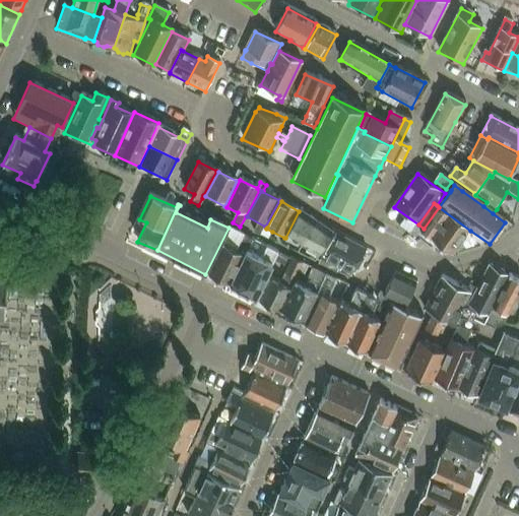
[(439,207),(424,229),(420,233),(435,243),(455,257),(456,257),(463,247),(461,245),(470,231),(439,207)]
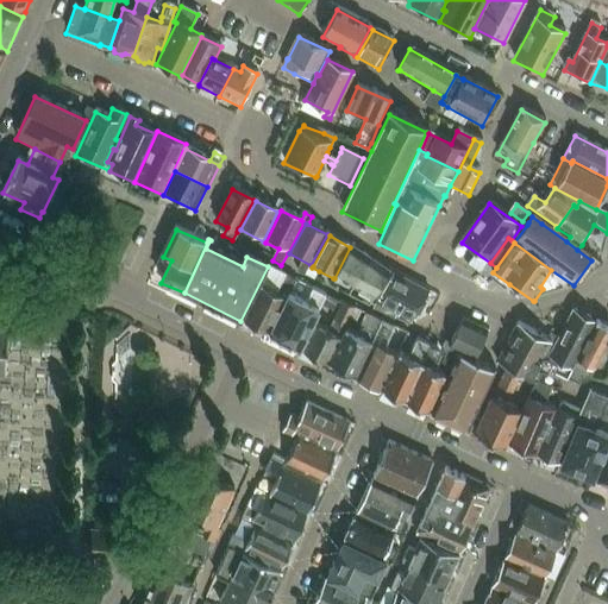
[(351,247),(350,247),(334,278),(353,288),(370,260),(351,247)]
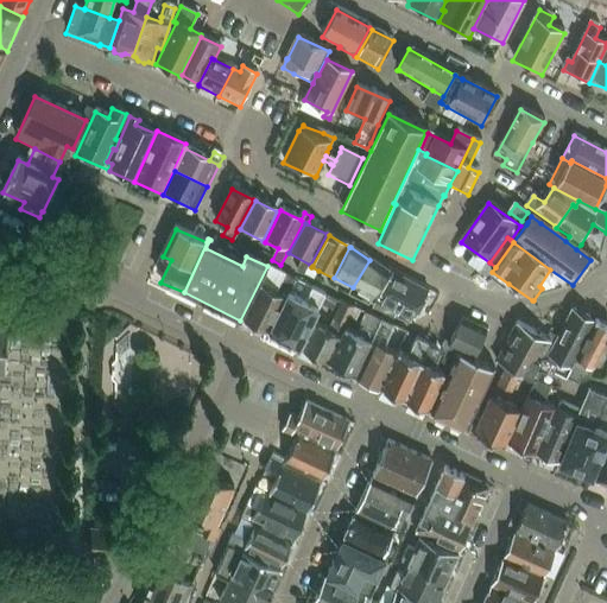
[(370,260),(353,287),(366,294),(371,297),(370,299),(365,297),(360,304),(367,308),(373,298),(374,298),(389,272),(370,260)]
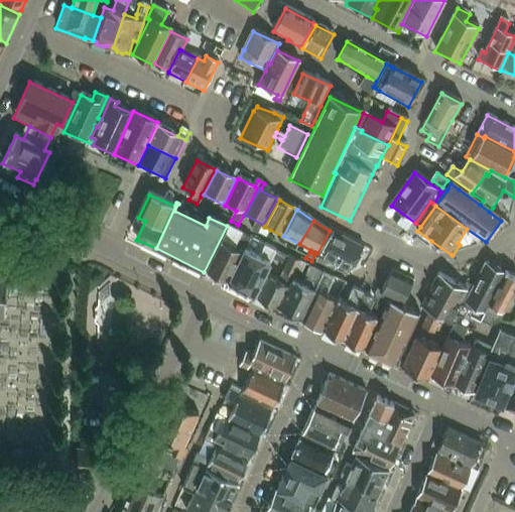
[(258,235),(263,226),(263,225),(256,222),(252,232),(258,235)]
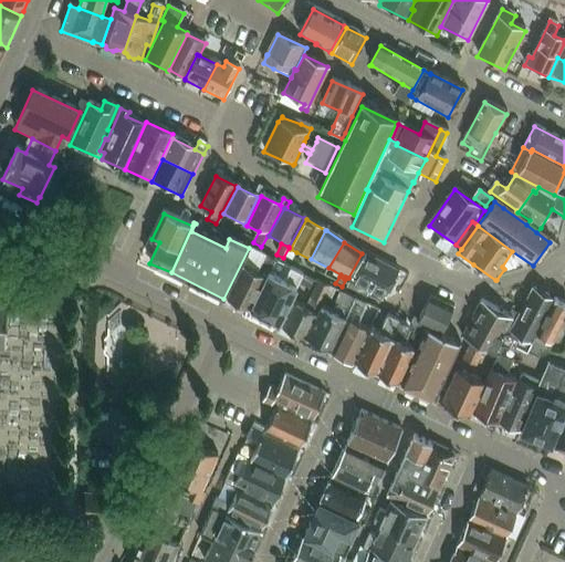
[(446,256),(452,261),(458,253),(461,249),(456,245),(454,243),(446,256)]
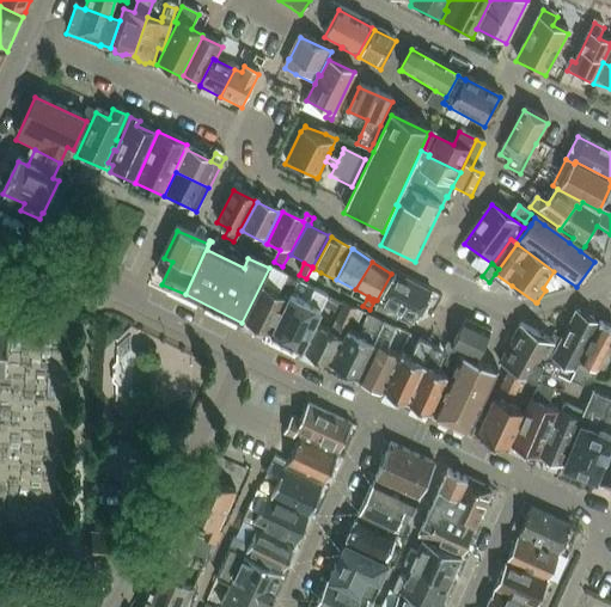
[(306,279),(316,283),(321,273),(313,269),(315,268),(312,268),(306,279)]
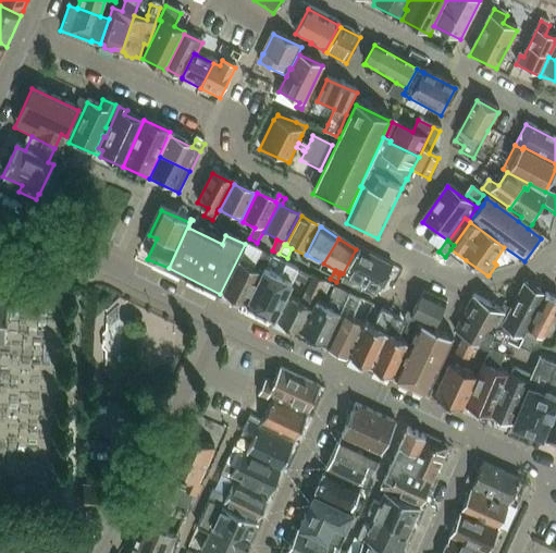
[(238,262),(222,295),(245,306),(269,258),(261,254),(254,249),(248,247),(241,262),(238,262)]
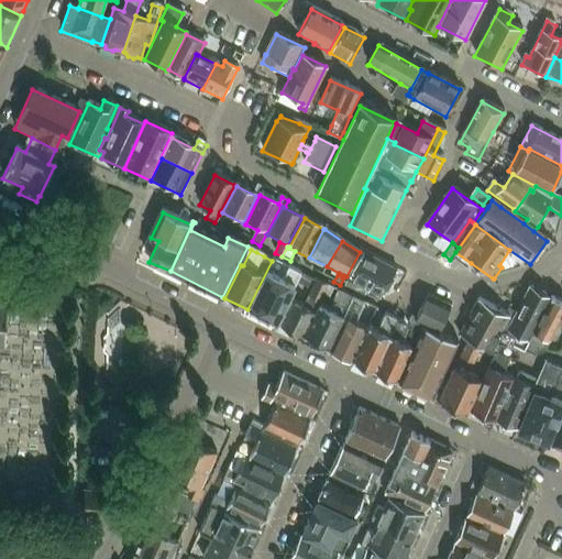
[(351,280),(383,297),(396,273),(364,255),(351,280)]
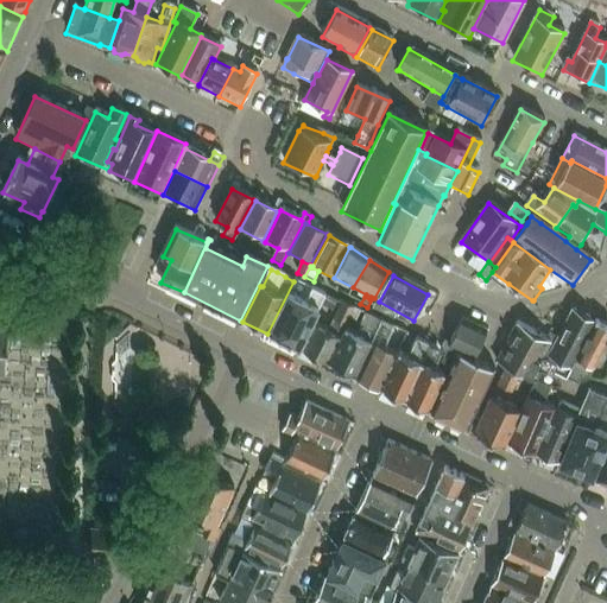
[(298,350),(299,350),(311,324),(326,297),(313,290),(305,304),(288,296),(269,335),(271,336),(272,336),(298,348),(298,350)]
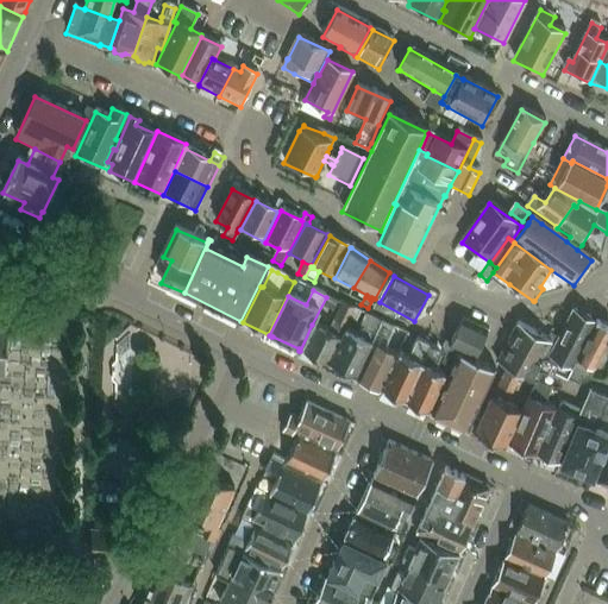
[(326,299),(320,309),(332,315),(337,304),(326,299)]
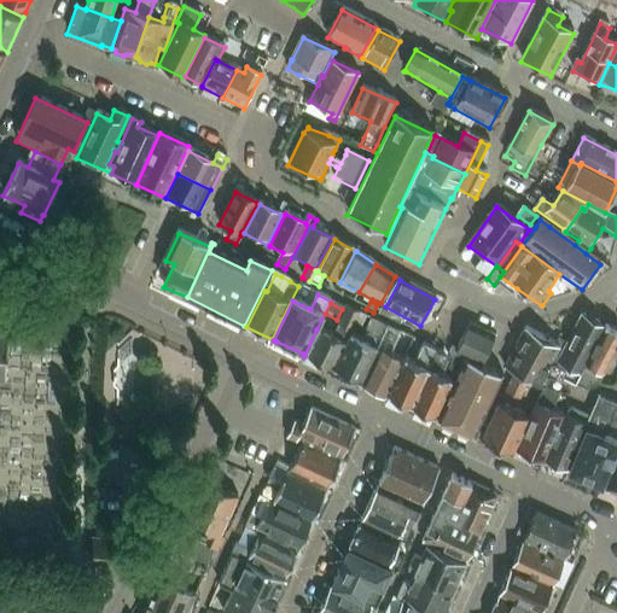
[(359,315),(348,310),(335,339),(318,331),(304,356),(332,369),(359,315)]
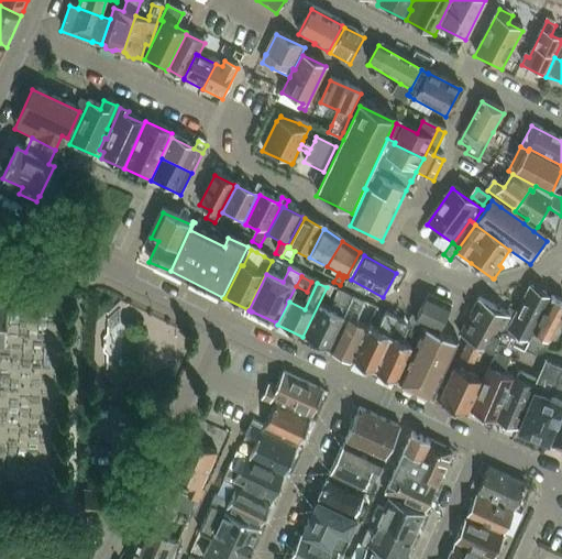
[(505,332),(503,335),(503,336),(515,341),(511,346),(525,352),(529,343),(551,299),(530,289),(508,333),(505,332)]
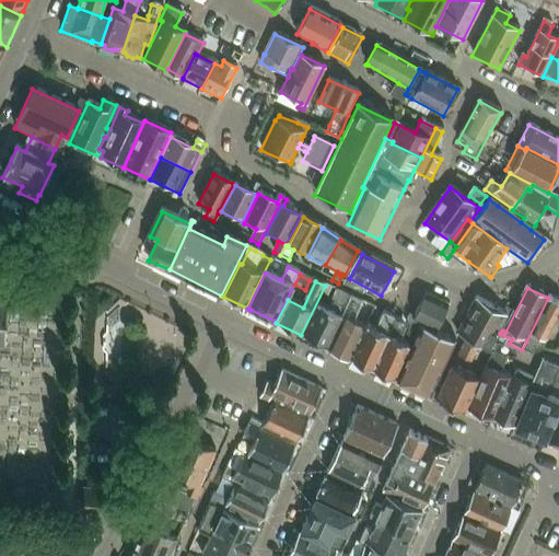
[(350,298),(336,291),(329,304),(332,305),(329,310),(317,304),(302,335),(326,348),(350,298)]
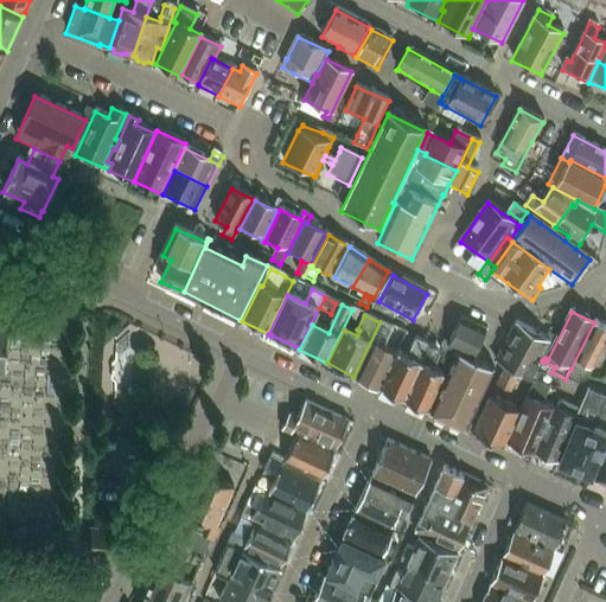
[(485,331),(460,320),(448,347),(472,358),(485,331)]
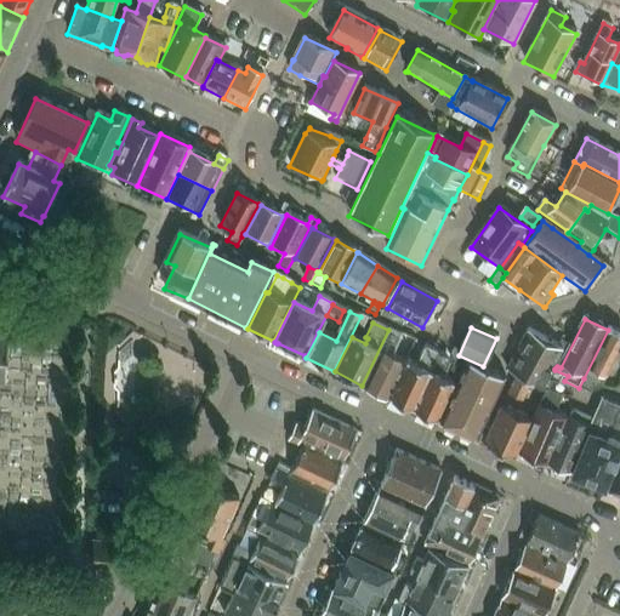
[(388,399),(407,361),(391,354),(399,335),(388,330),(362,387),(373,392),(374,397),(381,399),(384,398),(388,399)]
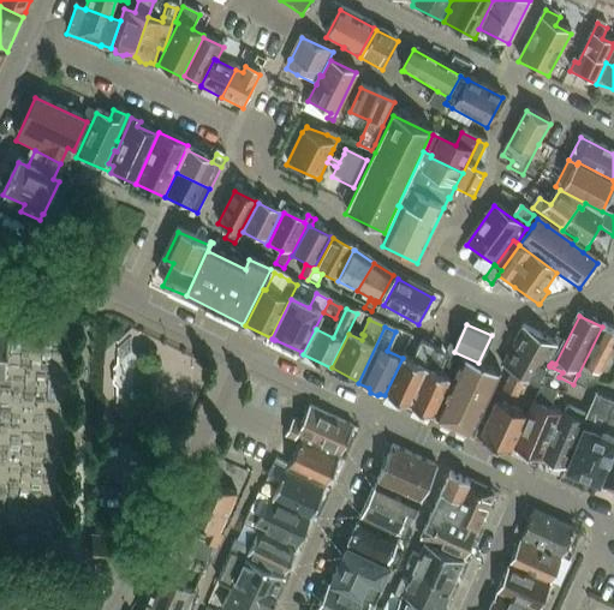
[(584,389),(596,384),(612,354),(613,356),(613,332),(602,327),(578,375),(573,384),(584,389)]
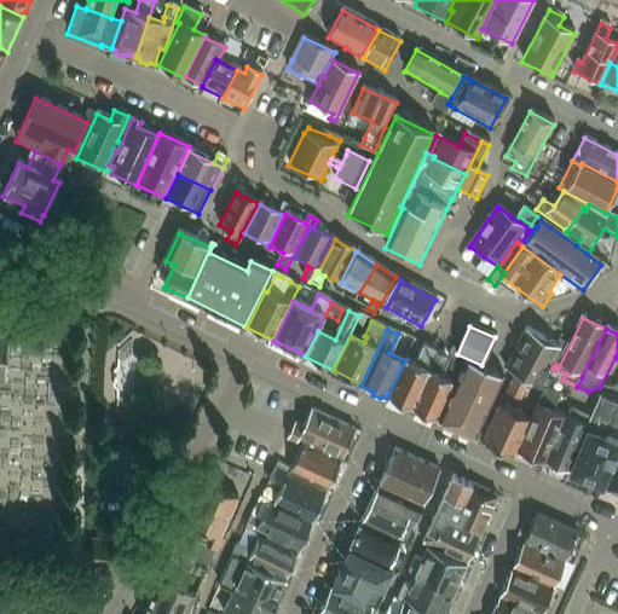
[(526,331),(517,348),(550,366),(560,351),(526,331)]
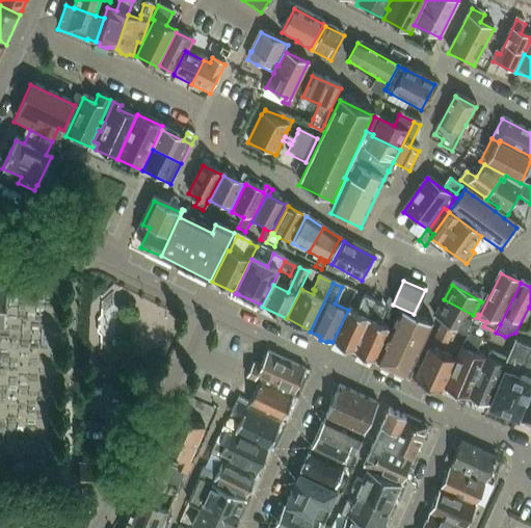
[(356,314),(348,310),(333,342),(353,352),(376,304),(364,297),(356,314)]
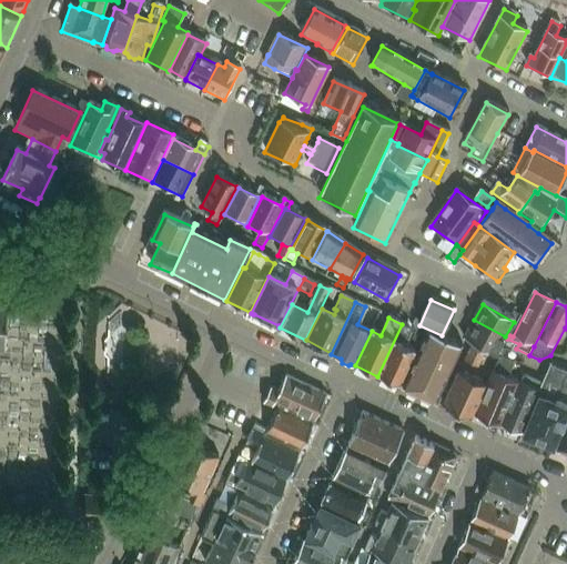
[(474,320),(463,340),(473,344),(486,351),(499,359),(500,359),(505,349),(514,353),(516,349),(519,344),(507,339),(507,338),(505,336),(474,320)]
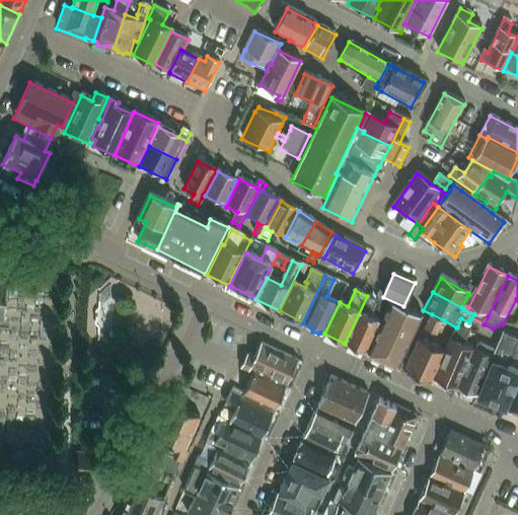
[(377,301),(367,296),(345,344),(364,353),(379,320),(370,317),(377,301)]
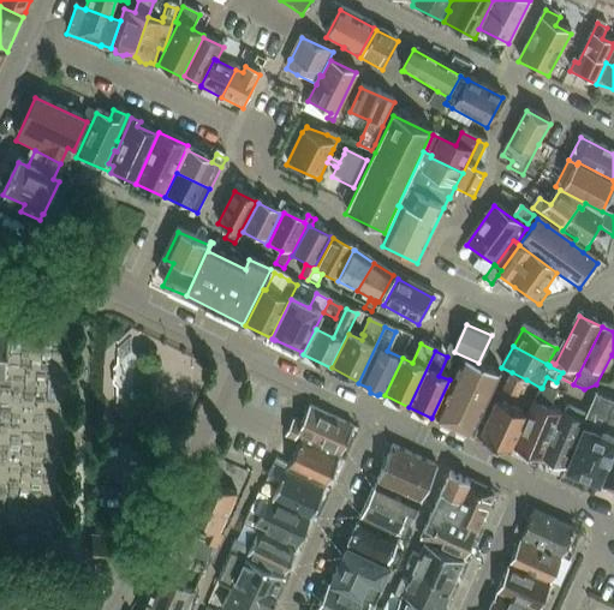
[(500,376),(463,358),(435,419),(471,436),(500,376)]
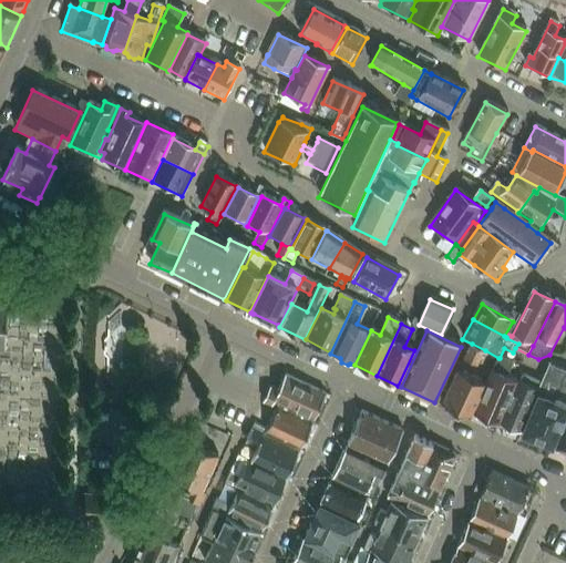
[(485,350),(472,344),(464,362),(476,368),(485,350)]
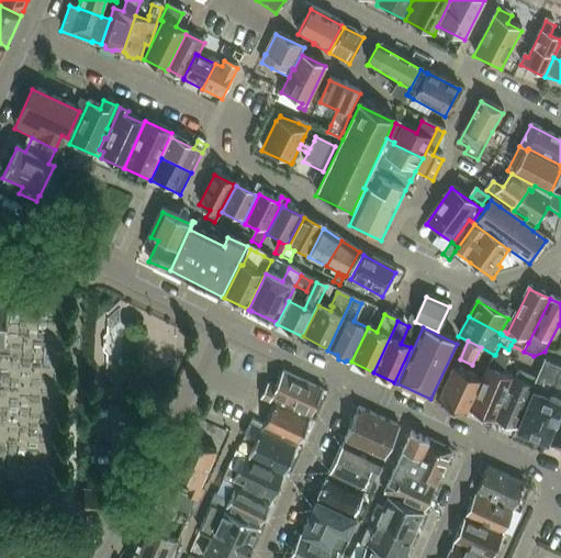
[(481,382),(469,411),(495,422),(503,403),(505,404),(514,383),(511,382),(512,379),(502,375),(508,360),(495,355),(494,355),(481,382)]
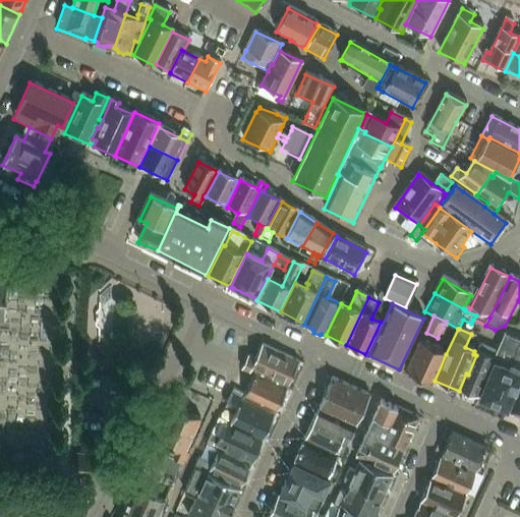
[(479,399),(508,411),(519,381),(519,343),(504,336),(497,352),(495,358),(496,359),(479,399)]
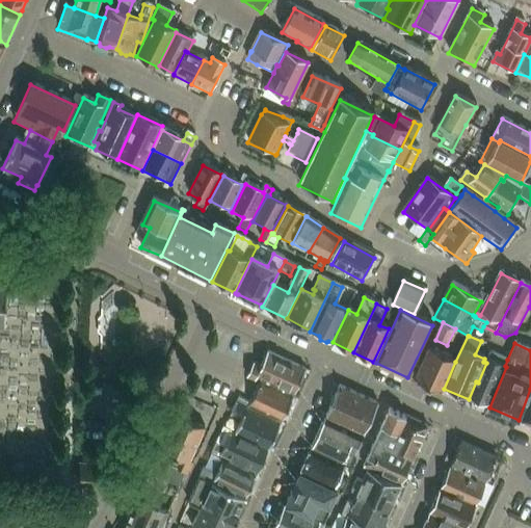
[(455,362),(429,349),(416,380),(442,393),(444,389),(455,362)]
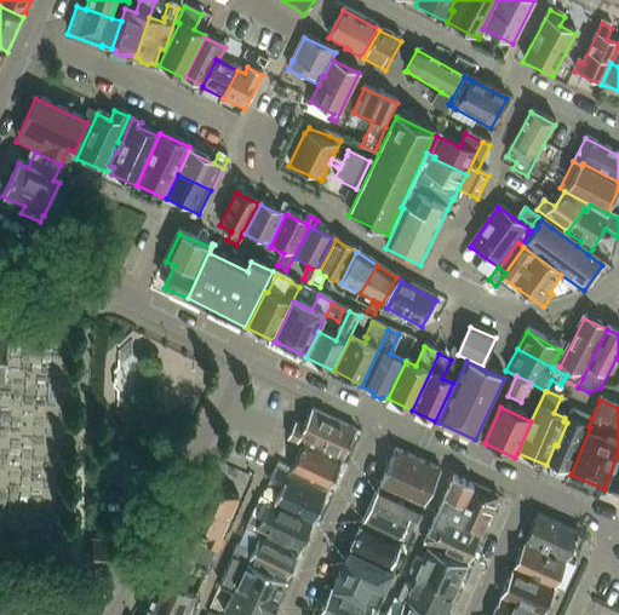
[(568,473),(589,426),(591,419),(571,411),(567,418),(565,417),(565,418),(563,421),(567,423),(557,446),(555,444),(546,465),(568,473)]
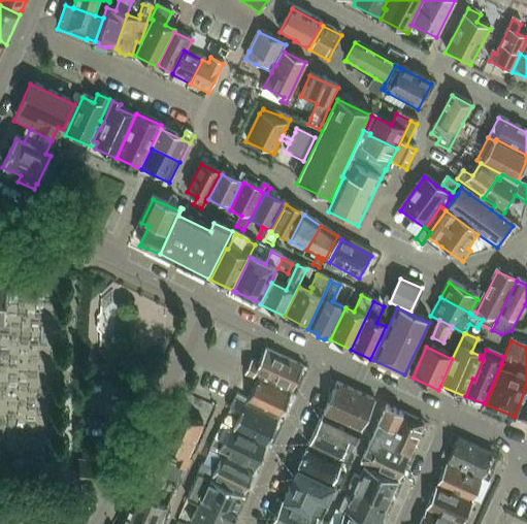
[(272,382),(283,360),(265,352),(259,366),(252,363),(245,377),(257,382),(272,389),(274,384),(272,382)]
